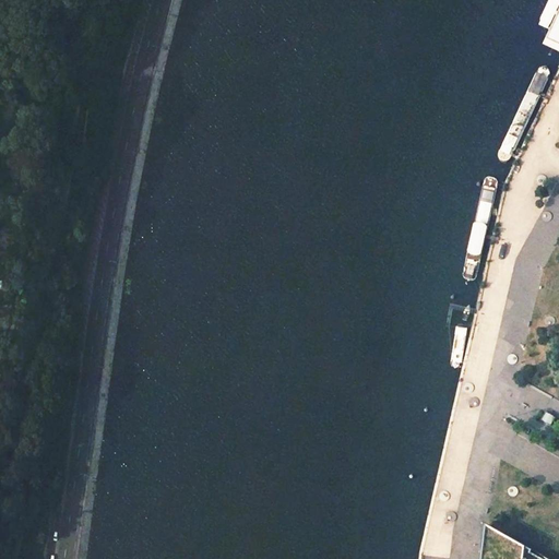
[(558,15),(549,37),(547,44),(558,49),(558,15)]
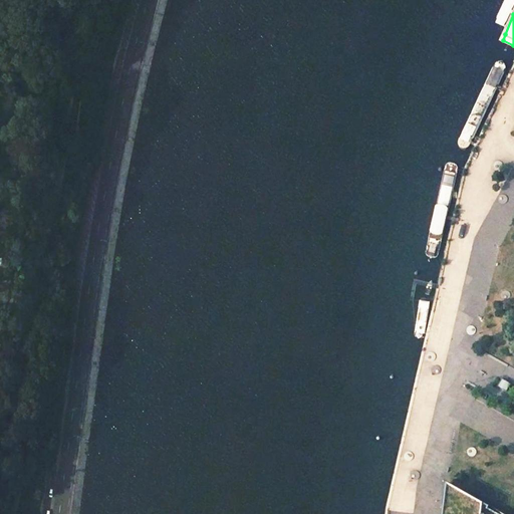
[(496,63),(461,137),(463,146),(468,147),(473,144),(510,64),(509,61),(507,57),(501,58),(496,63)]
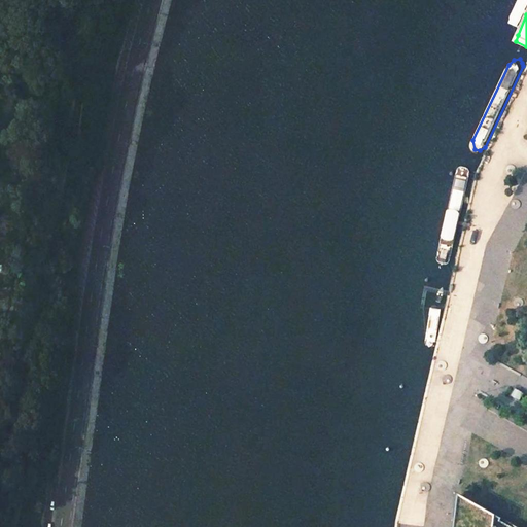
[(459,169),(452,199),(447,220),(440,259),(441,264),(445,265),(450,262),(463,202),(469,170),(464,168),(459,169)]
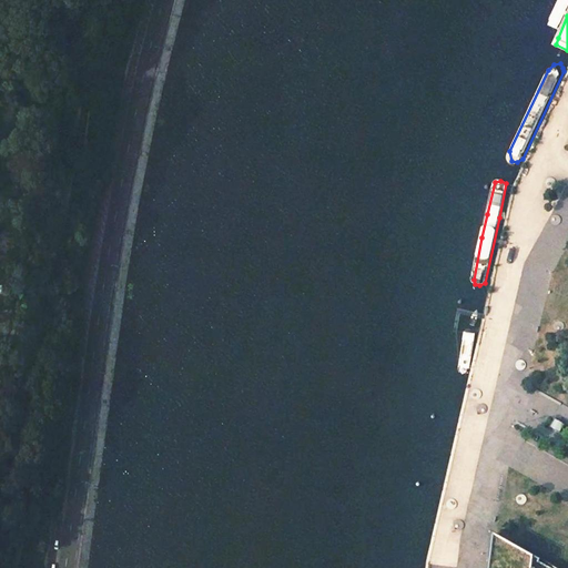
[(465,331),(462,337),(456,361),(447,403),(449,406),(454,407),(458,405),(474,340),(474,332),(470,324),(465,331)]
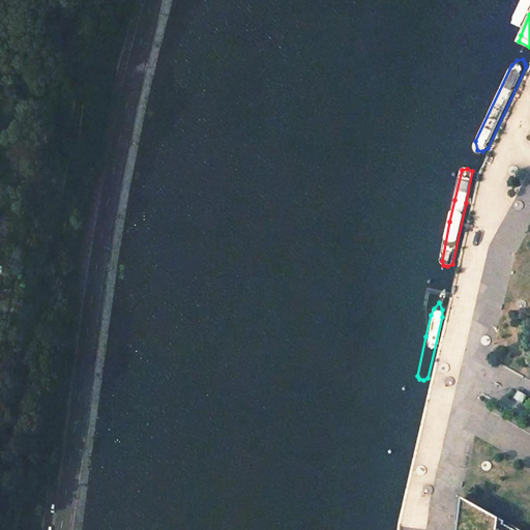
[(527,395),(518,390),(513,399),(522,404),(527,395)]
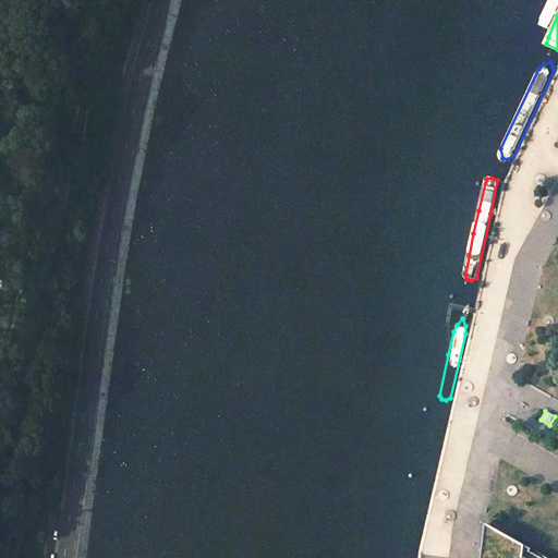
[(548,557),(486,523),(483,546),(482,546),(478,552),(483,554),(482,557),(548,557)]
